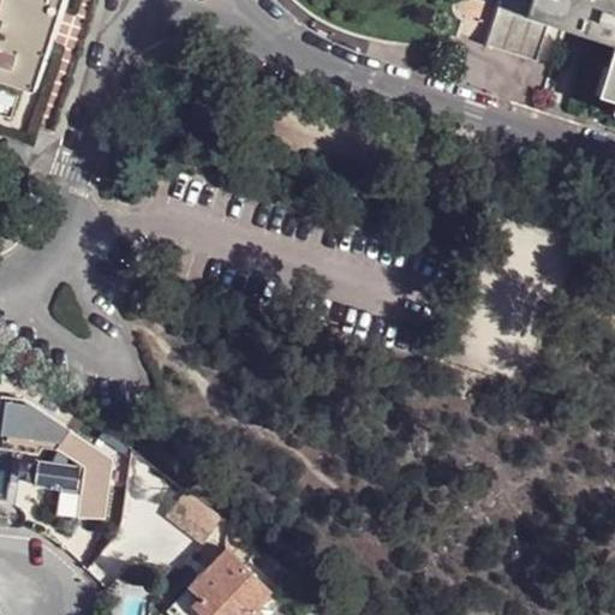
[(0,0),(0,112),(11,115),(21,85),(33,90),(61,0),(0,0)]
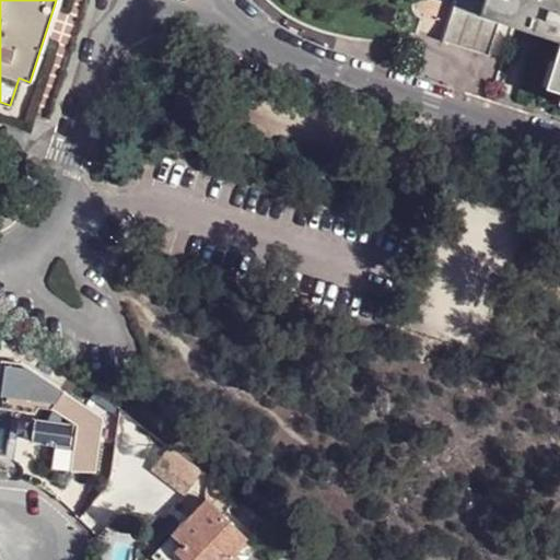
[(487,0),(456,0),(445,41),(488,54),(498,22),(482,16),(487,0)]
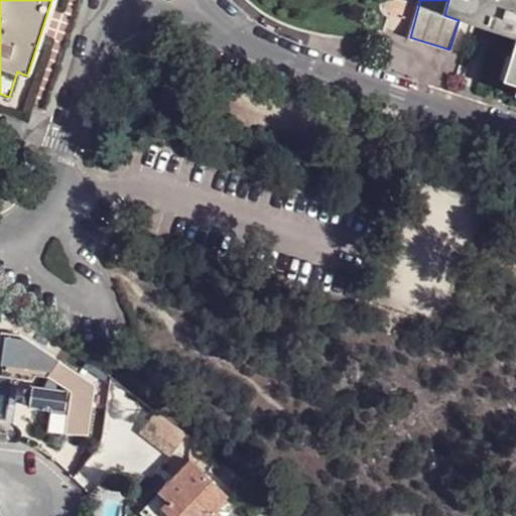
[(515,0),(448,0),(444,15),(459,20),(515,37),(515,0)]
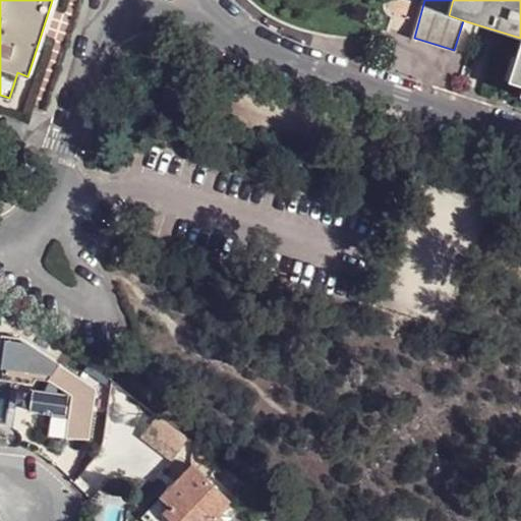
[(520,47),(509,85),(520,90),(520,47)]
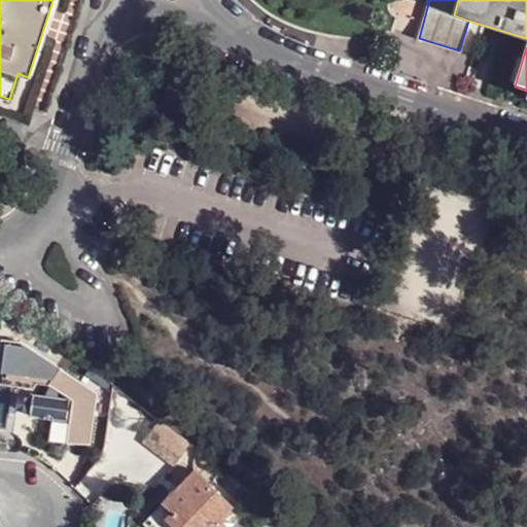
[(0,378),(30,384),(36,375),(51,386),(60,391),(73,400),(69,438),(92,441),(97,393),(21,342),(2,339),(0,351),(0,378)]
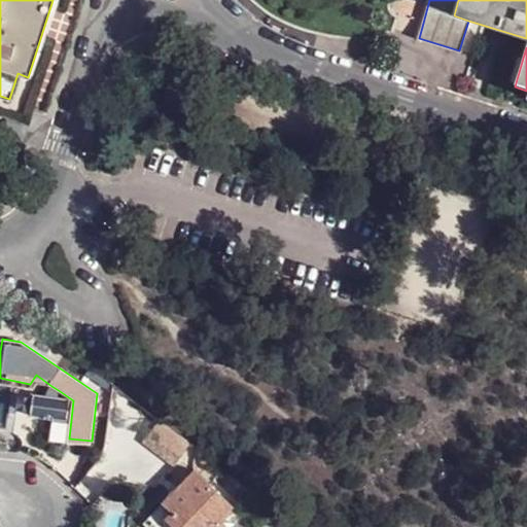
[(51,386),(46,396),(56,398),(60,391),(51,386)]
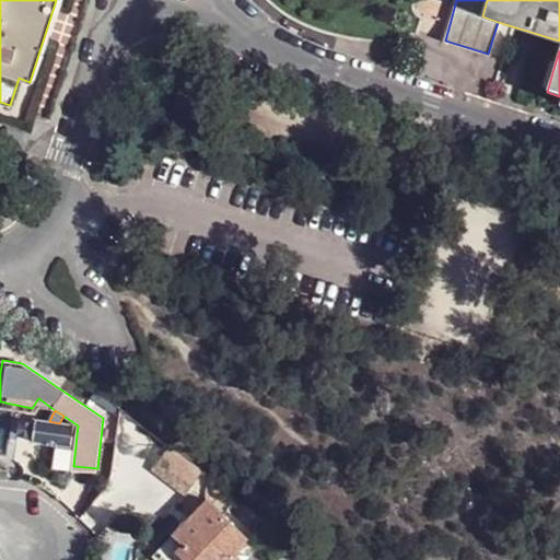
[(33,442),(72,447),(74,426),(59,423),(49,421),(36,420),(35,424),(33,442)]
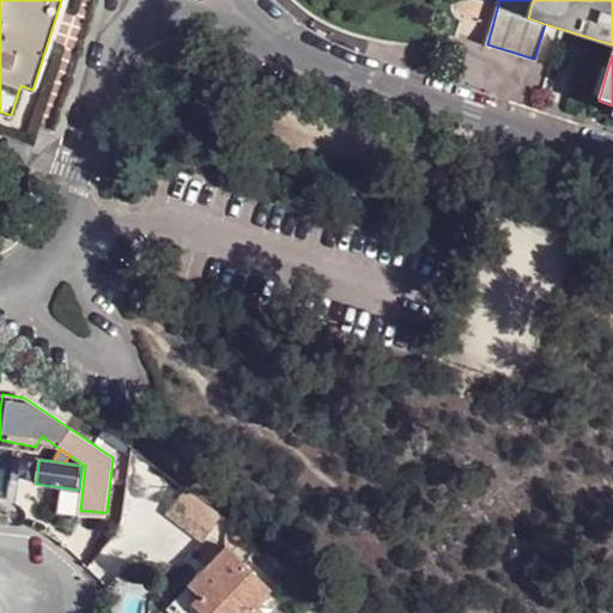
[(162,520),(196,547),(219,516),(183,489),(162,520)]
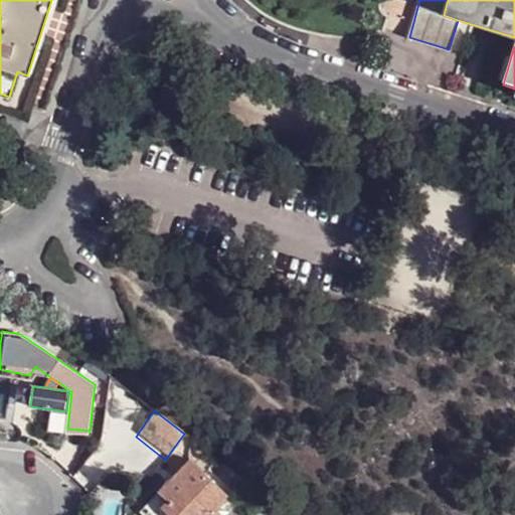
[(197,452),(214,466),(219,460),(201,447),(197,452)]
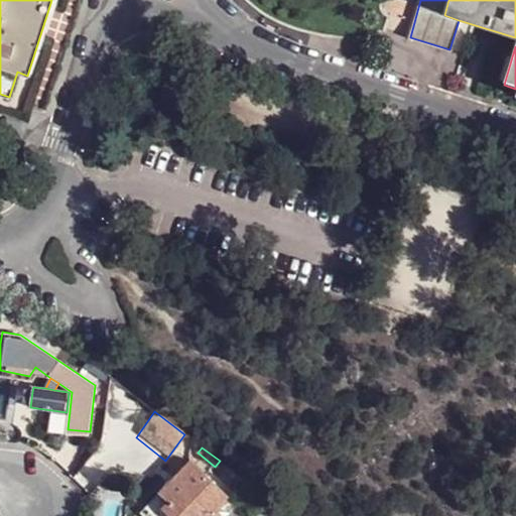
[(220,515),(221,515),(218,511),(230,499),(190,463),(170,484),(161,492),(160,494),(169,502),(162,510),(168,515),(220,515)]
